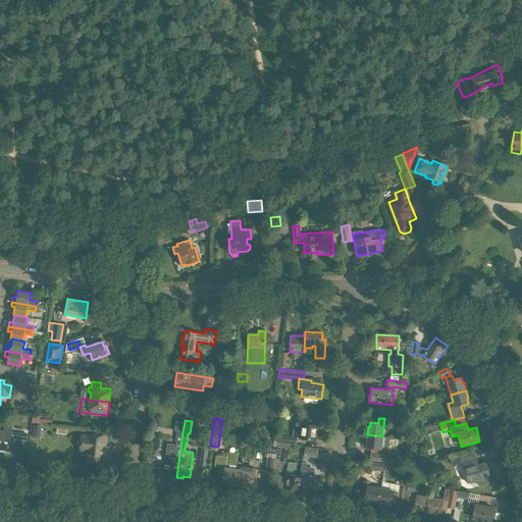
[(317,440),(318,427),(317,426),(318,423),(302,420),(301,430),(294,429),(293,437),(279,435),(278,442),(295,446),(296,437),(317,440)]
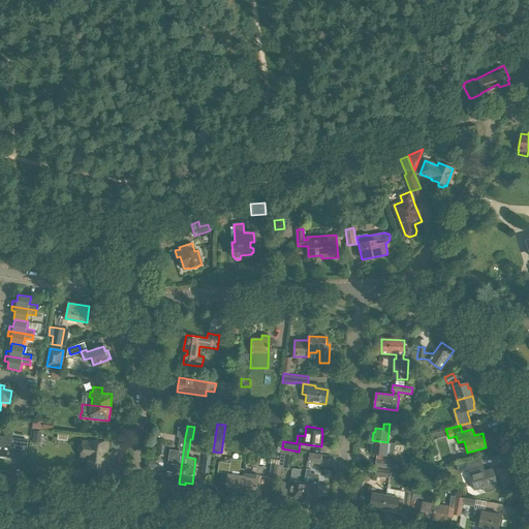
[(167,472),(166,480),(173,480),(173,483),(179,484),(185,437),(187,428),(179,427),(178,437),(180,437),(179,448),(180,448),(180,452),(170,449),(167,472)]
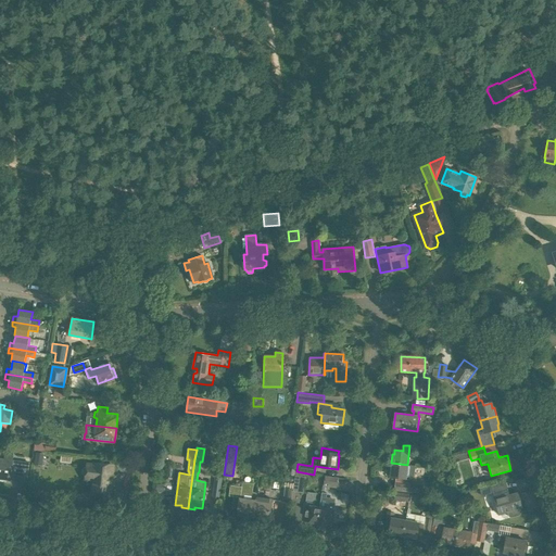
[(43,467),(46,454),(35,453),(33,465),(43,467)]
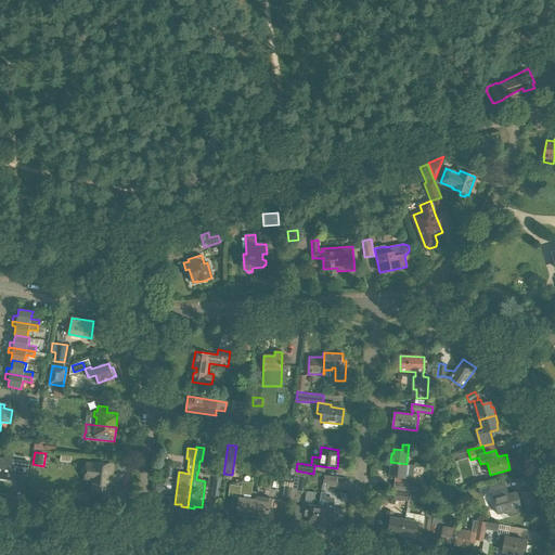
[(0,478),(9,480),(13,455),(8,454),(8,460),(0,457),(0,478)]
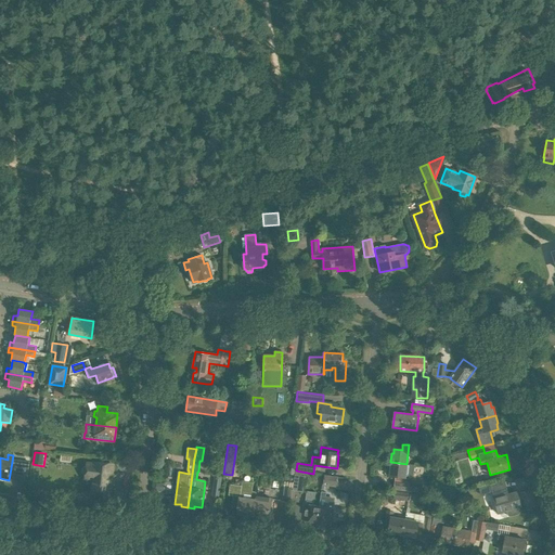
[(409,479),(412,476),(414,465),(407,464),(390,462),(390,470),(391,470),(390,476),(396,477),(394,490),(421,493),(422,486),(404,483),(404,479),(409,479)]
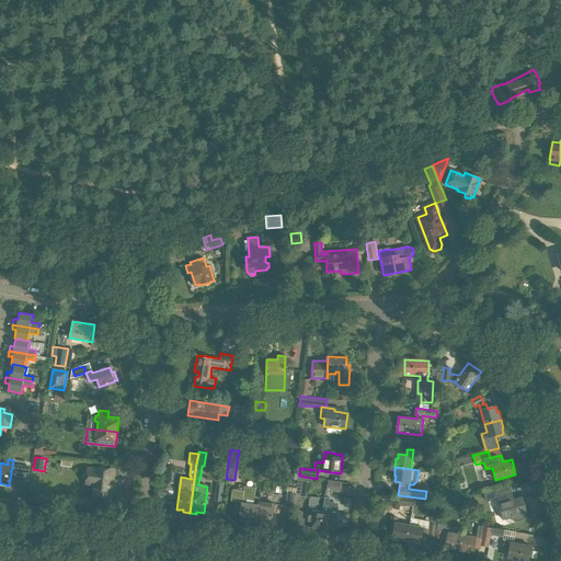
[(113,470),(96,468),(95,469),(88,468),(88,471),(86,471),(83,472),(82,474),(82,477),(83,479),(84,480),(87,481),(87,483),(94,484),(92,499),(110,501),(111,490),(114,490),(115,481),(112,481),(113,470)]
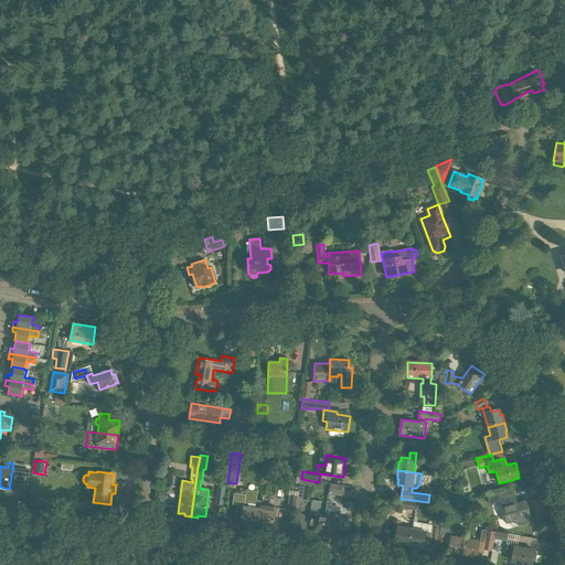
[(226,481),(220,480),(215,508),(222,509),(226,481)]
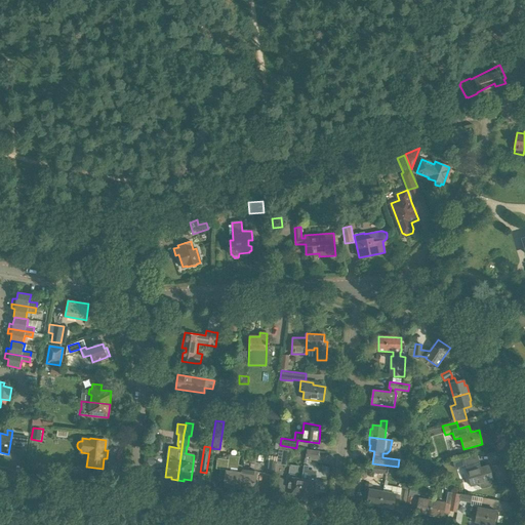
[(307,449),(306,459),(317,461),(319,451),(307,449)]
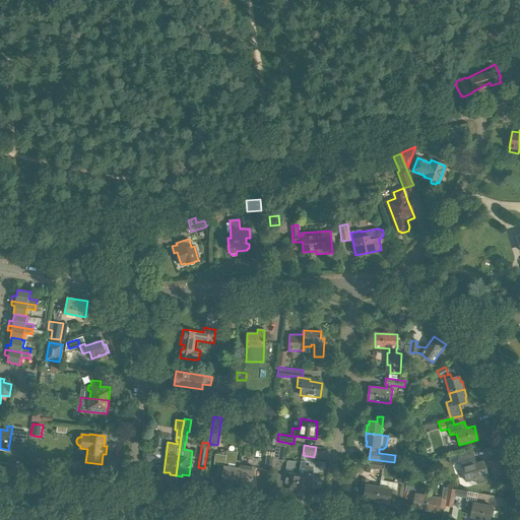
[(274,460),(283,461),(285,447),(276,446),(274,460)]
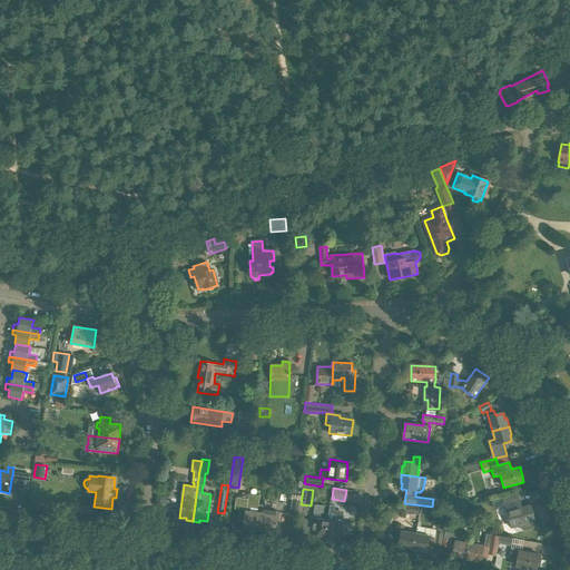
[(259,505),(261,497),(248,495),(247,500),(236,499),(234,510),(239,510),(237,521),(244,522),(243,529),(258,531),(262,511),(263,505),(259,505)]
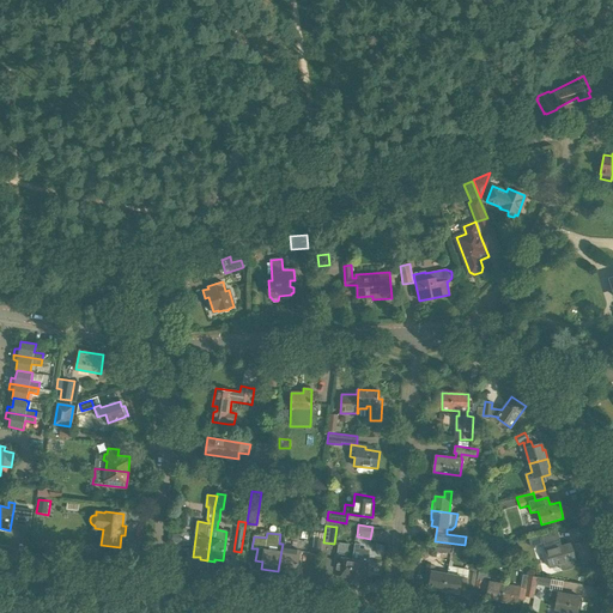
[(320,554),(322,538),(315,538),(313,554),(320,554)]
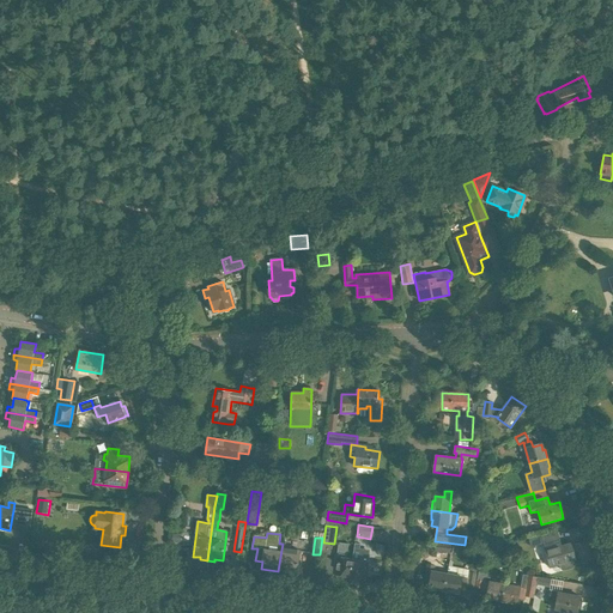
[(572,562),(575,560),(571,545),(556,548),(553,541),(544,544),(544,545),(536,547),(534,540),(516,545),(519,554),(522,554),(522,556),(545,548),(550,568),(559,565),(560,570),(563,571),(572,569),(574,566),(572,562)]
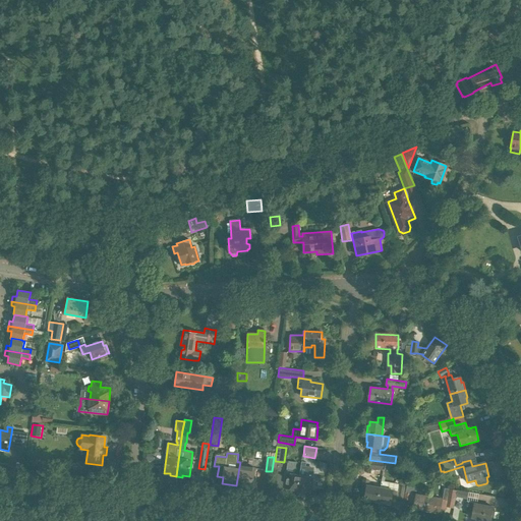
[(383,470),(384,463),(370,461),(369,469),(383,470)]
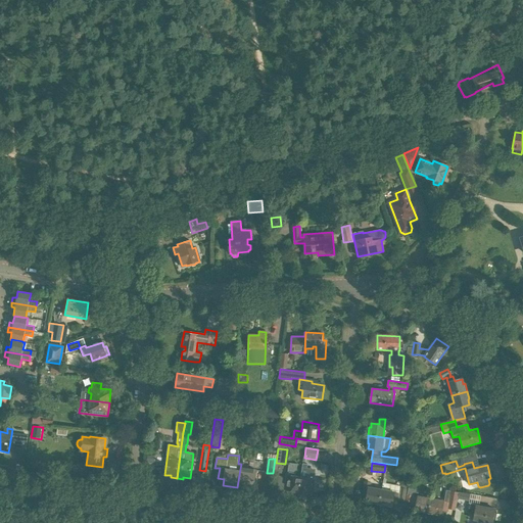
[(290,469),(286,491),(292,492),(292,494),(298,495),(300,477),(295,476),(296,465),(289,464),(288,469),(290,469)]
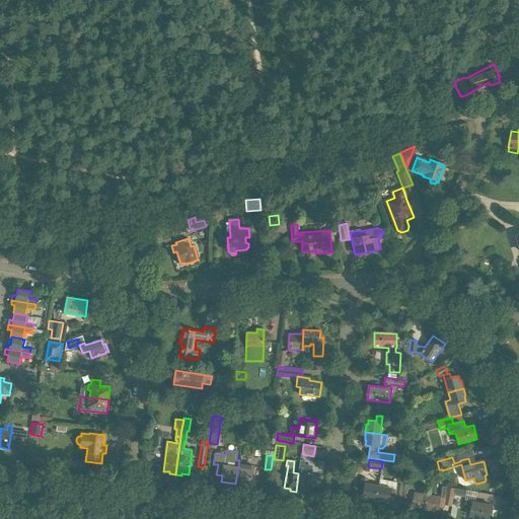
[(298,473),(296,492),(302,493),(302,490),(308,491),(311,468),(312,468),(313,465),(304,464),(304,460),(300,460),(298,473)]
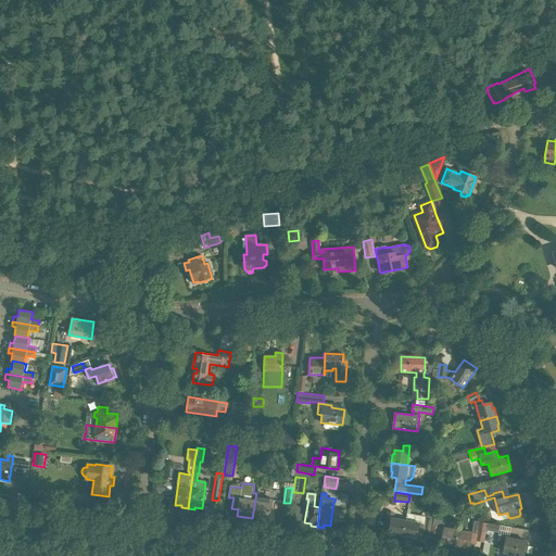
[(268,520),(272,501),(255,498),(252,518),(268,520)]
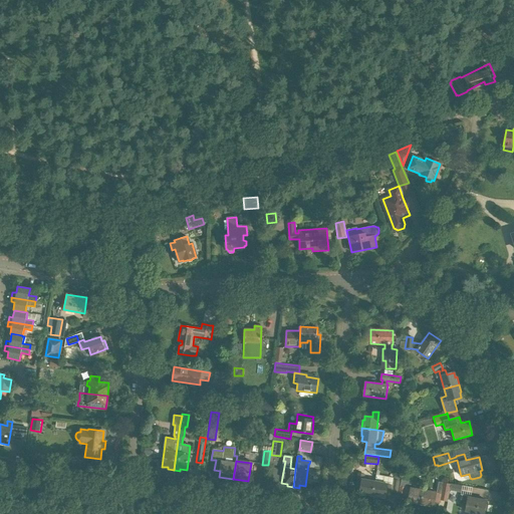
[(371,496),(374,482),(363,480),(364,475),(358,474),(356,484),(361,485),(359,493),(364,494),(364,495),(371,496)]
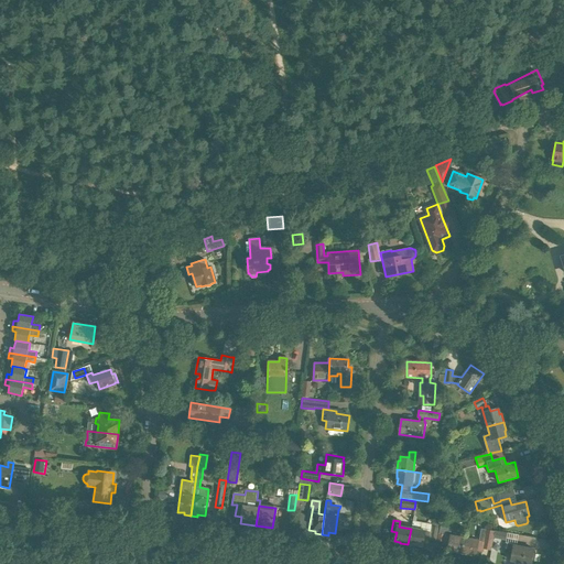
[(436,540),(438,528),(440,521),(433,520),(432,527),(431,532),(411,529),(408,544),(416,546),(416,545),(423,546),(424,538),(436,540)]
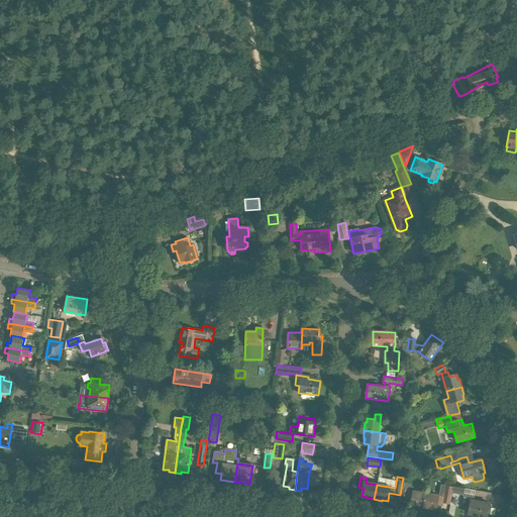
[(412,481),(404,479),(401,495),(412,497),(410,505),(415,506),(415,507),(423,508),(426,494),(413,491),(413,487),(411,487),(412,481)]
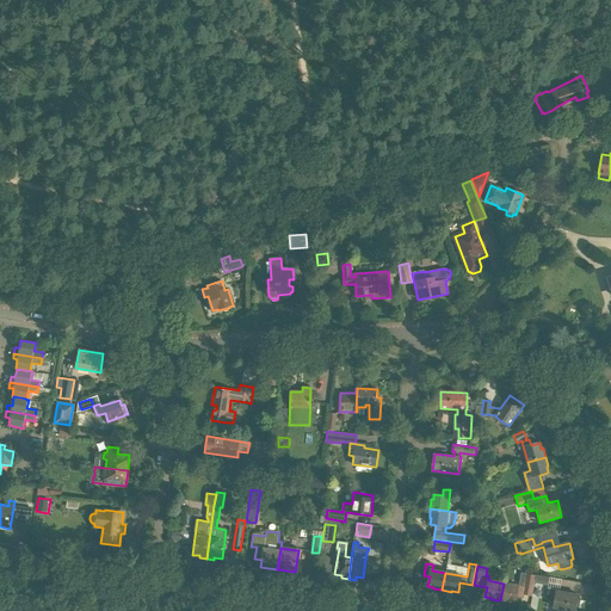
[(535,582),(536,575),(528,575),(526,575),(524,587),(504,584),(500,600),(510,603),(510,602),(516,603),(518,593),(531,596),(535,582)]
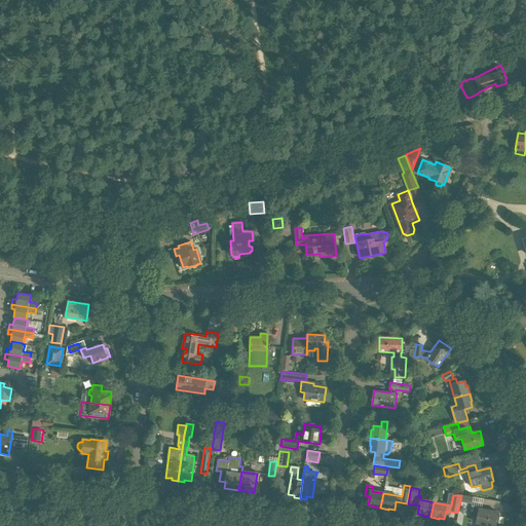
[(472,504),(473,497),(461,495),(460,501),(472,504)]
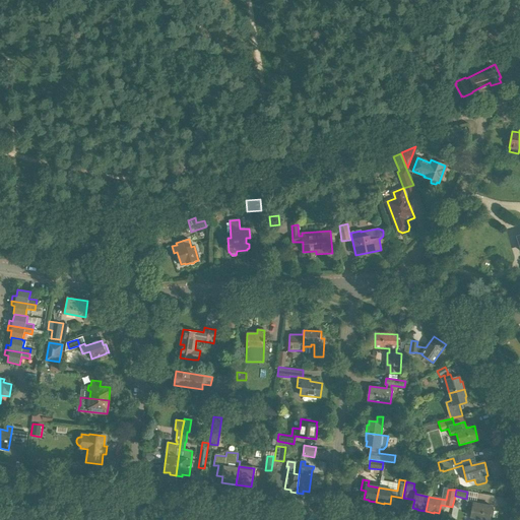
[(489,519),(490,519),(491,514),(493,507),(467,502),(465,510),(471,511),(470,517),(489,519)]
